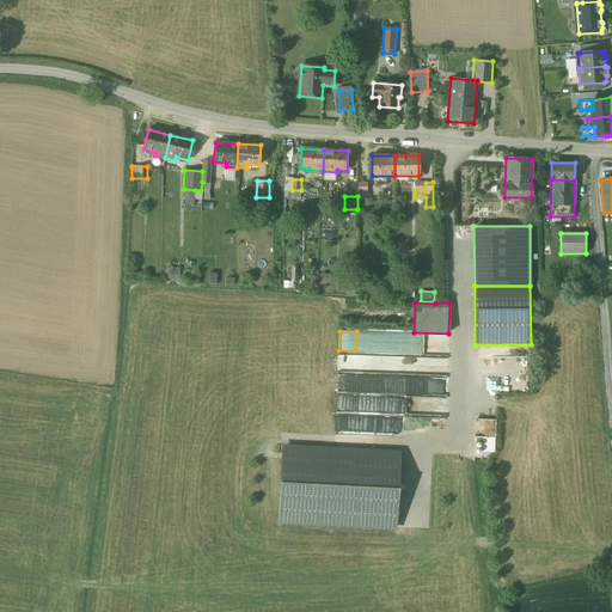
[(399,452),(283,447),(280,521),(395,527),(397,476),(398,476),(399,452)]
